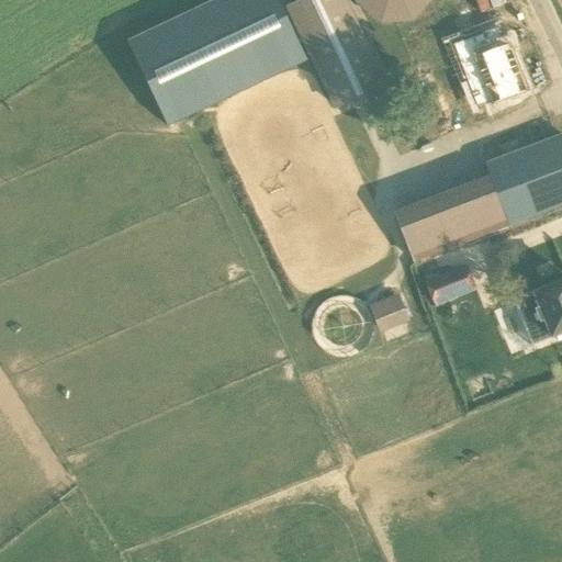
[(224,0),(131,41),(167,125),(204,110),(308,64),(280,0),(224,0)]
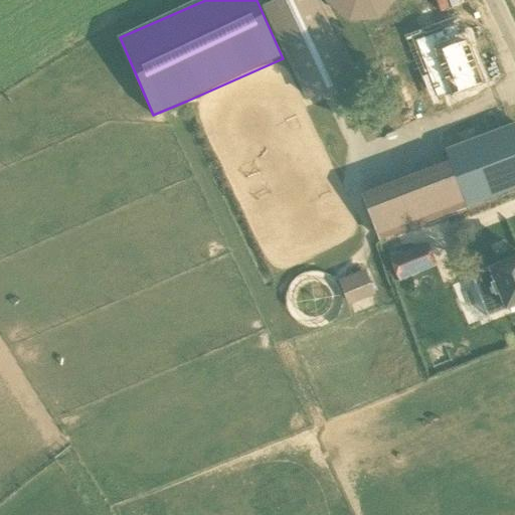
[(315,0),(281,0),(266,8),(308,99),(352,78),(315,0)]
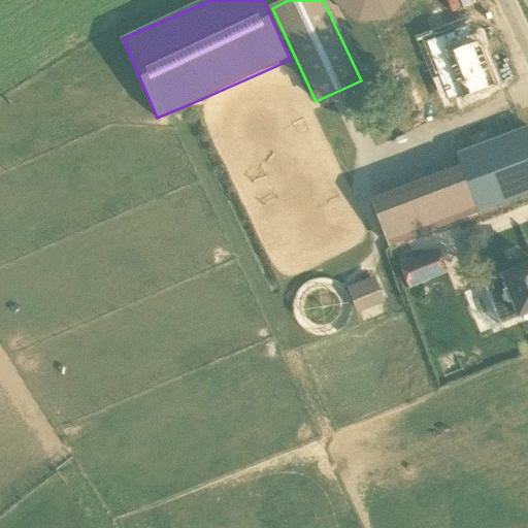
[(336,0),(337,1),(347,12),(358,21),(372,22),(387,20),(398,10),(404,0),(336,0)]
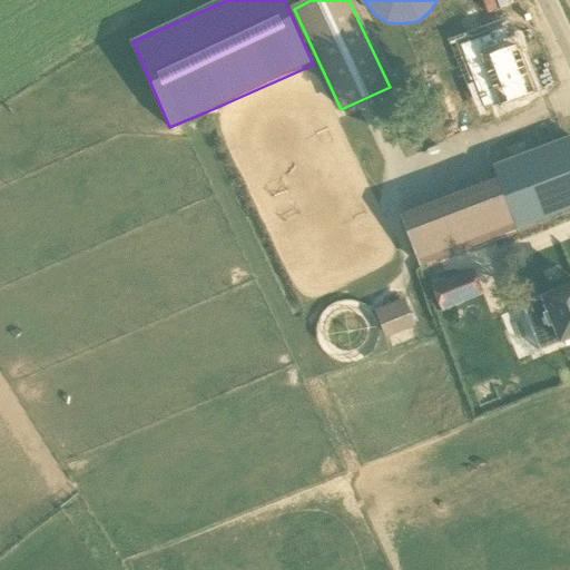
[(504,29),(460,46),(473,80),(484,109),(499,104),(499,105),(500,108),(536,95),(517,46),(512,47),(504,29)]
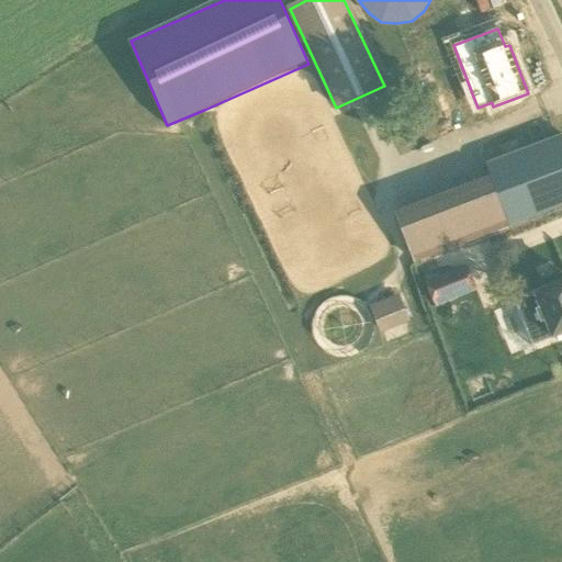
[(561,135),(560,136),(485,165),(491,178),(509,227),(561,206),(561,135)]
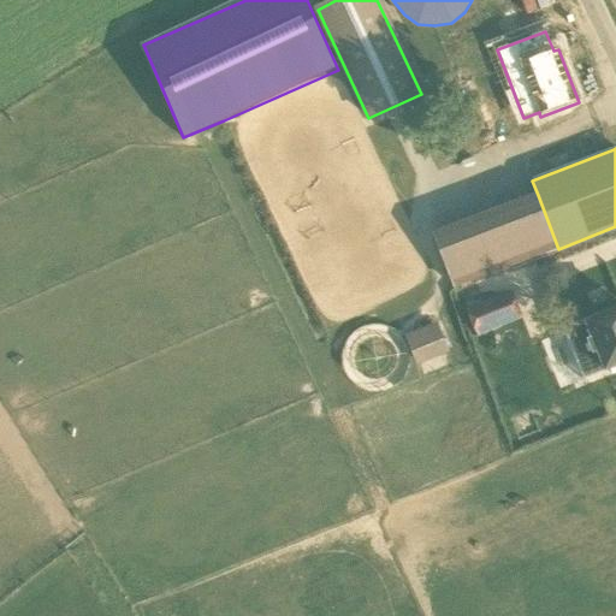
[(467,309),(478,337),(522,319),(511,291),(467,309)]
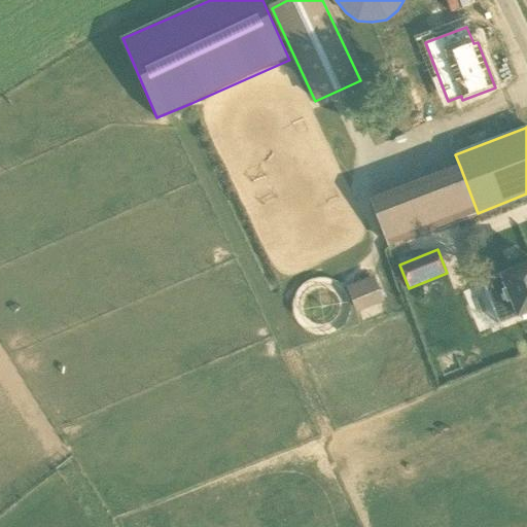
[(526,266),(502,277),(491,281),(497,296),(504,294),(507,302),(491,308),(498,325),(518,317),(518,318),(526,314),(526,266)]
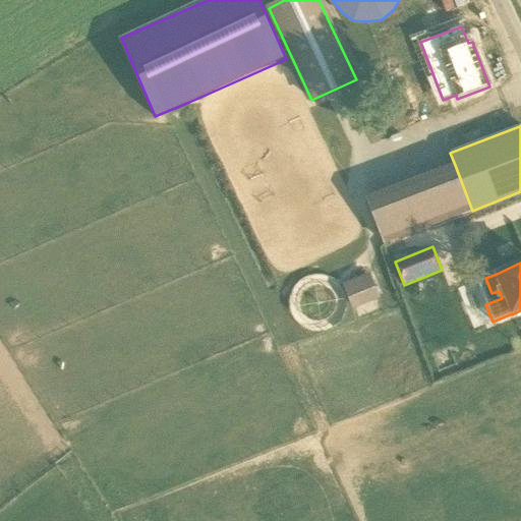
[(378,297),(369,277),(345,286),(353,306),(378,297)]
